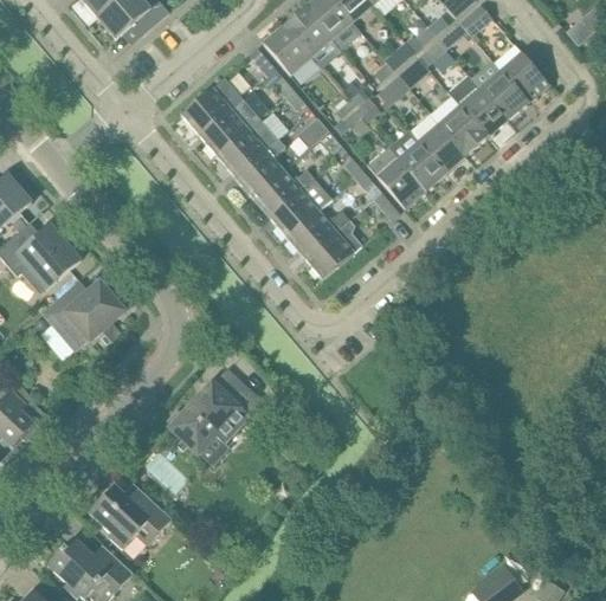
[(83,0),(97,17),(116,0),(83,0)]
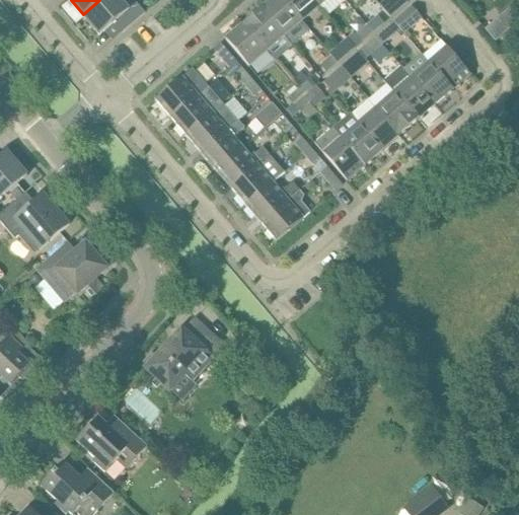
[(99,0),(83,14),(99,32),(116,18),(125,27),(145,10),(137,0),(134,2),(132,0),(123,0),(99,0)]
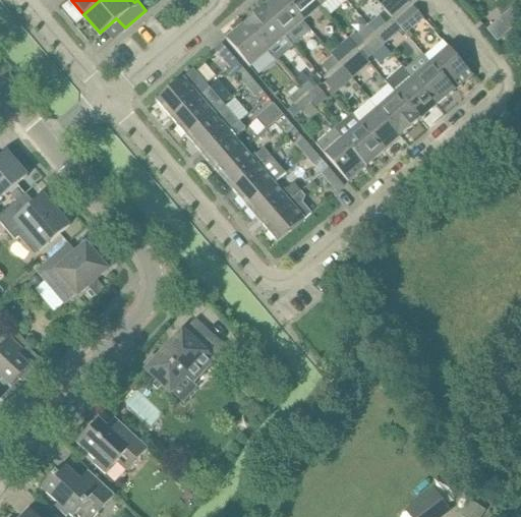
[(303,18),(287,0),(270,0),(263,6),(285,34),(303,18)]
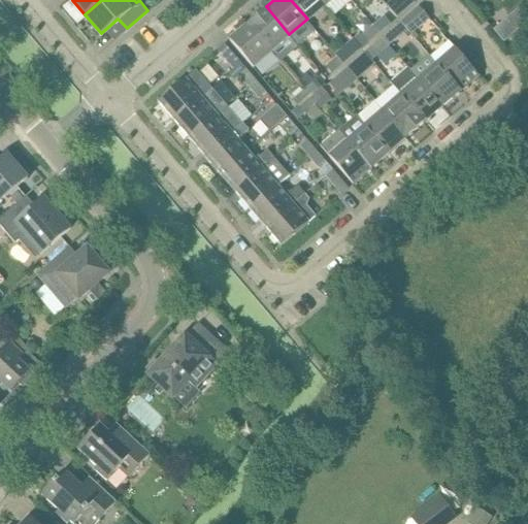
[(325,3),(322,0),(291,0),(307,19),(325,3)]
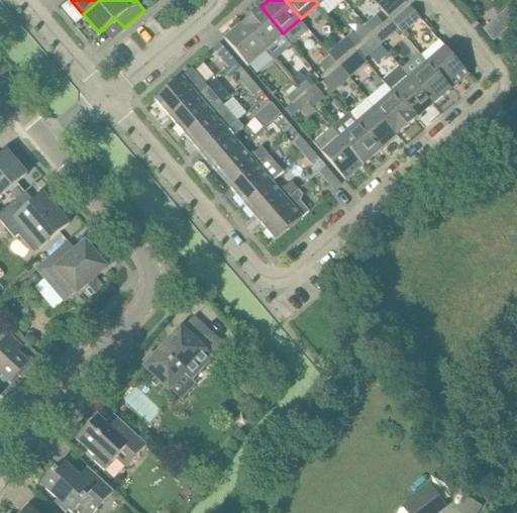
[(384,0),(379,4),(388,14),(405,0),(384,0)]
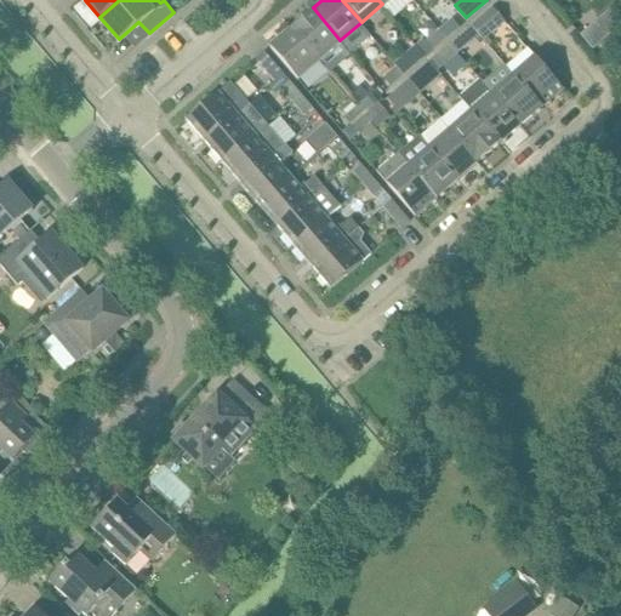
[(471,23),(483,36),(505,18),(493,4),(471,23)]
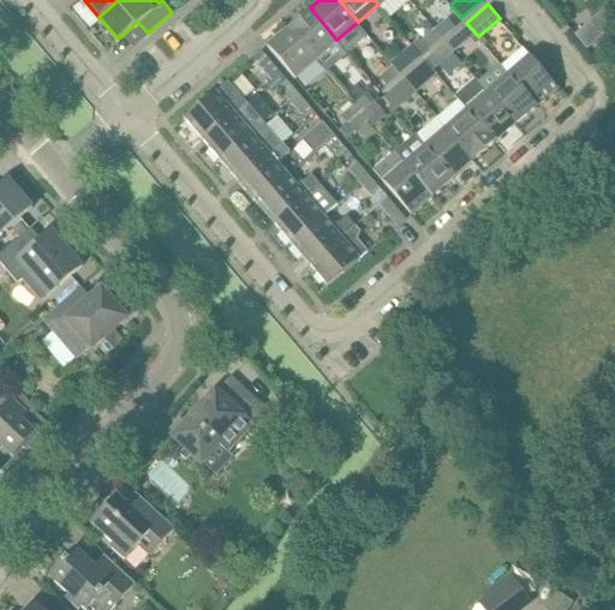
[(310,7),(288,25),(316,58),(336,40),(310,7)]
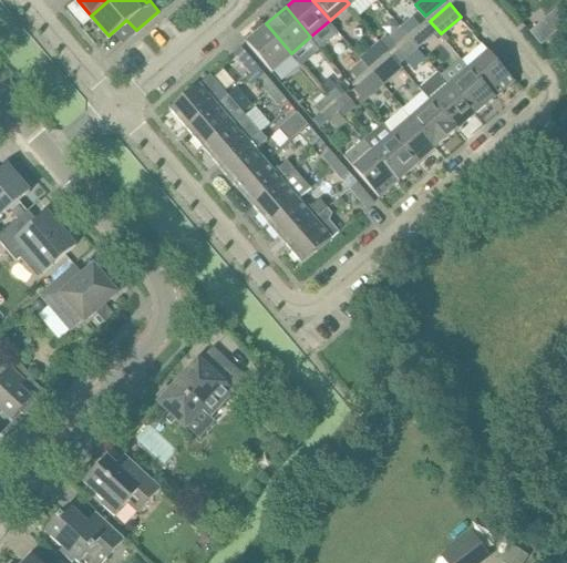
[(529,29),(542,42),(563,24),(550,11),(529,29)]
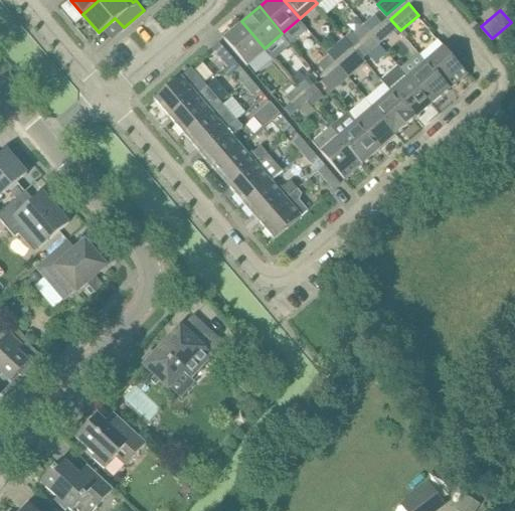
[(369,29),(380,20),(374,13),(363,22),(369,29)]
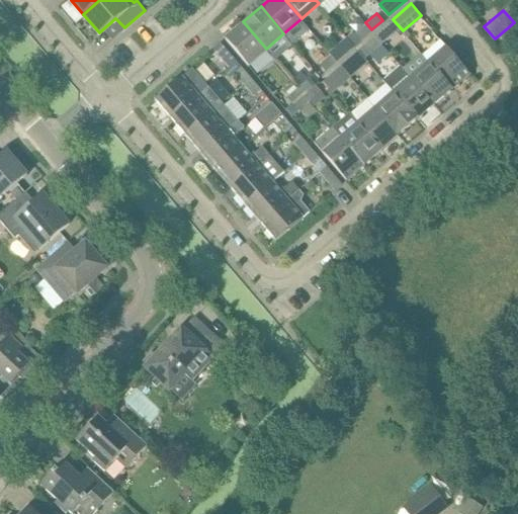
[(243,21),(226,36),(248,64),(266,49),(243,21)]
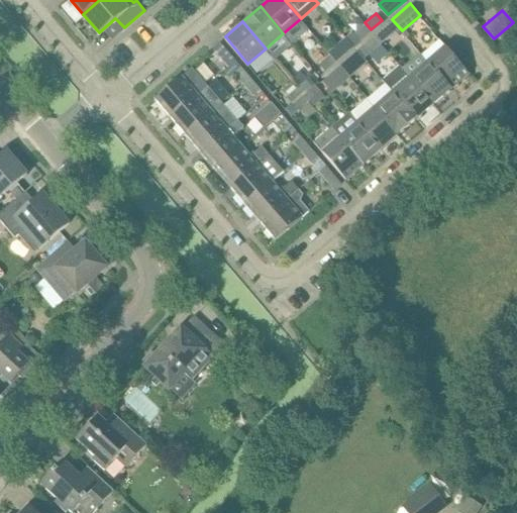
[(371,29),(365,22),(353,32),(359,39),(371,29)]
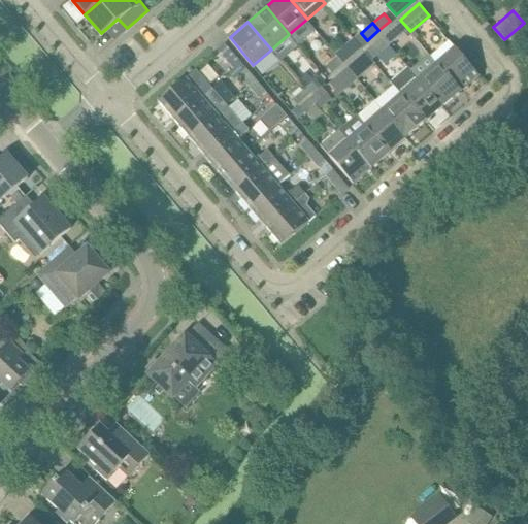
[(383,35),(389,41),(400,32),(394,25),(383,35)]
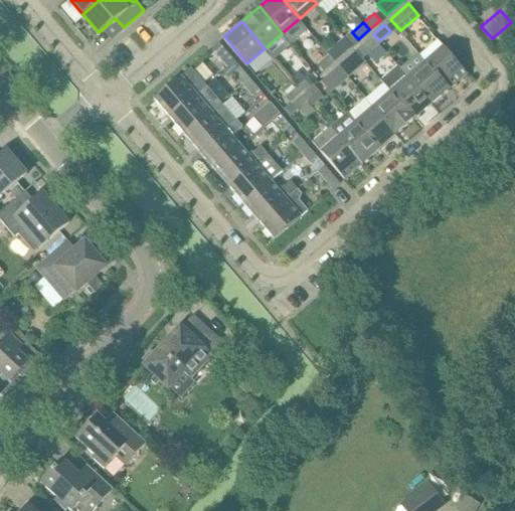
[(373,34),(362,43),(368,50),(379,40),(373,34)]
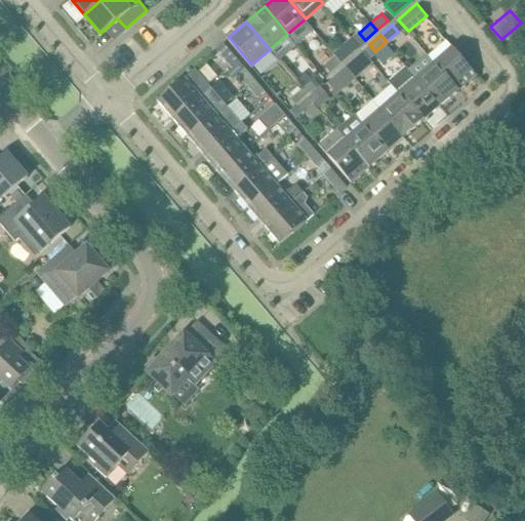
[(341,61),(353,50),(347,44),(335,53),(341,61)]
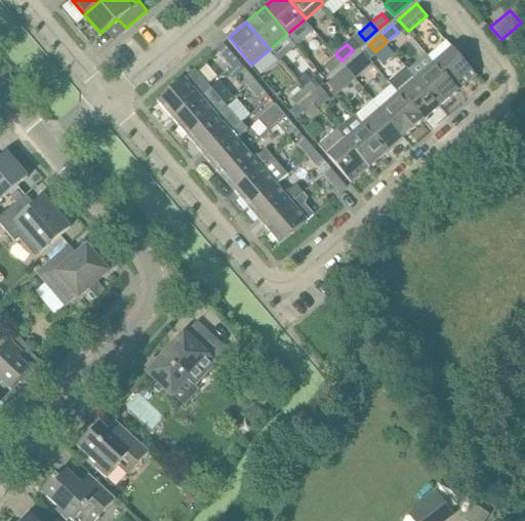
[(452,45),(434,62),(457,88),(476,72),(452,45)]
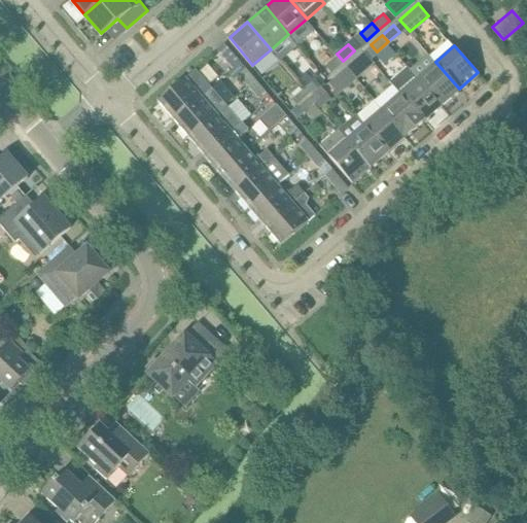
[(240,60),(231,48),(223,55),(233,66),(240,60)]
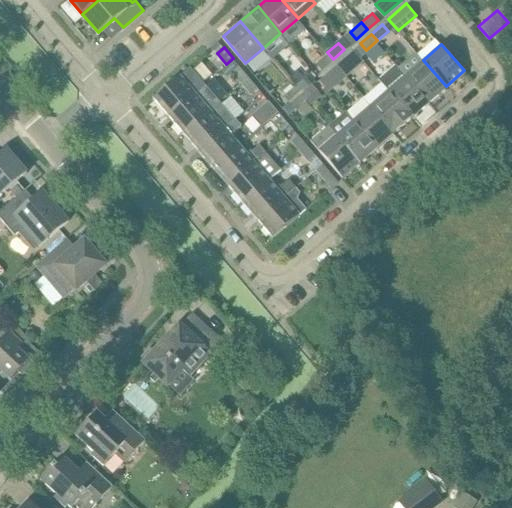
[(333,59),(327,52),(316,62),(322,69),(333,59)]
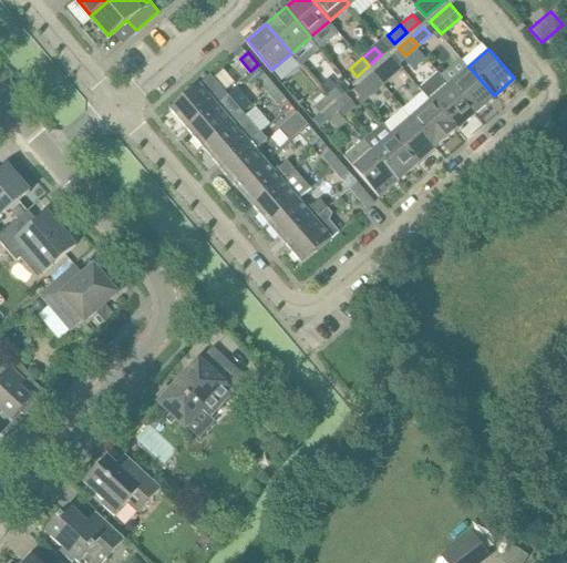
[(373,70),(379,78),(391,68),(385,60),(373,70)]
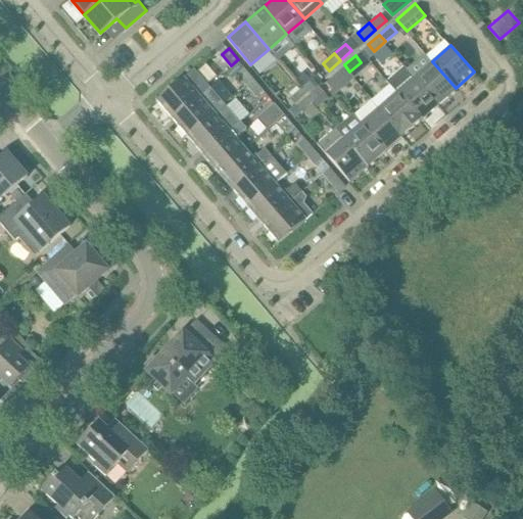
[(432,61),(415,76),(438,103),(456,88),(432,61)]
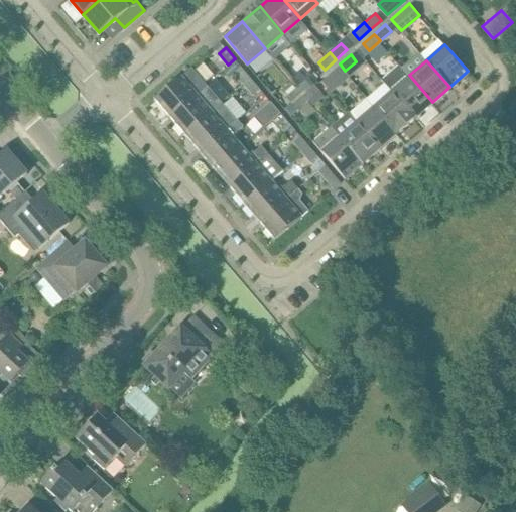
[(382,78),(382,79),(384,81),(392,90),(415,117),(432,102),(409,75),(399,62),(382,78)]
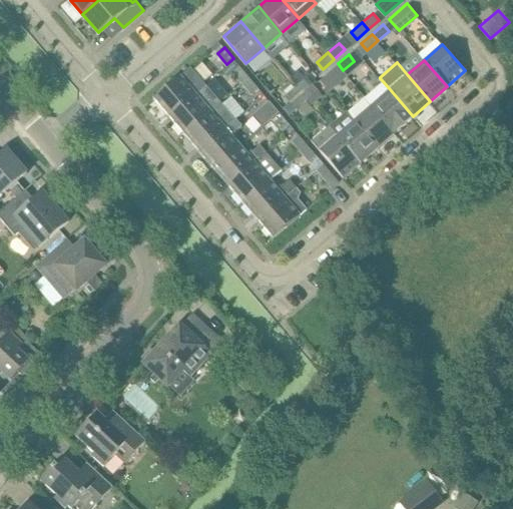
[(338,63),(327,73),(332,80),(343,70),(338,63)]
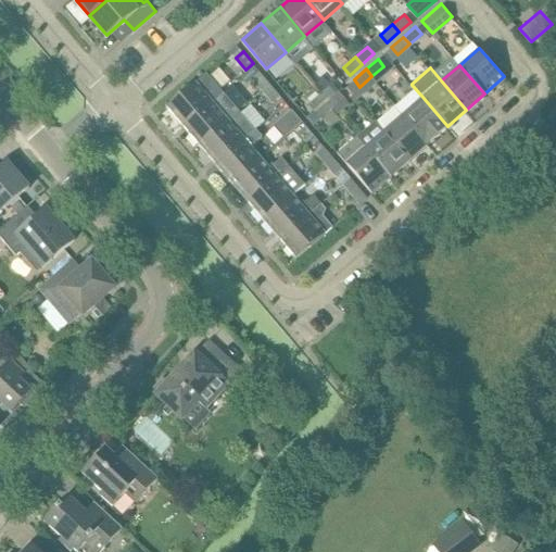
[(269,83),(260,70),(252,76),(262,88),(269,83)]
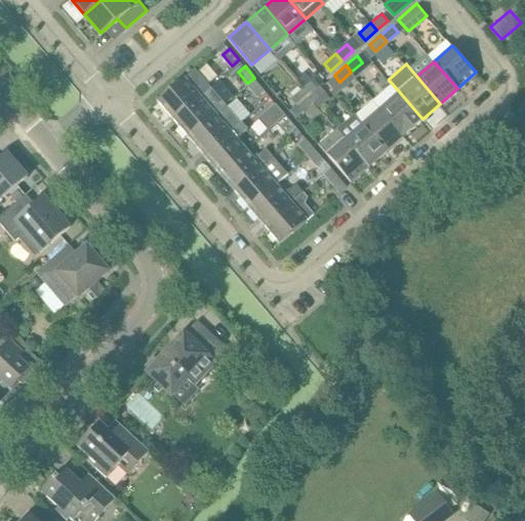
[(157,98),(172,117),(210,84),(195,67),(157,98)]
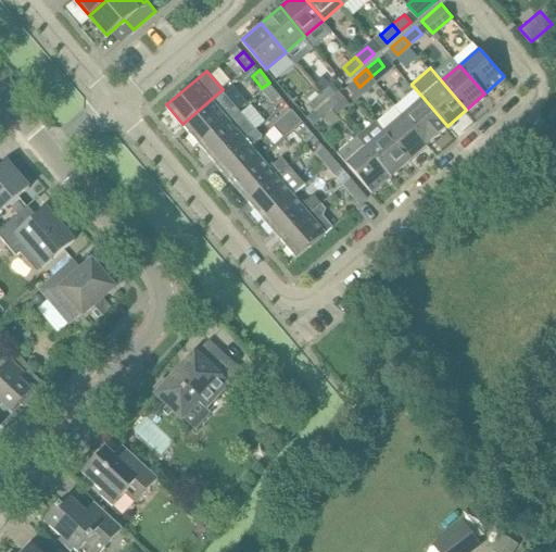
[(326,99),(338,88),(331,82),(319,91),(326,99)]
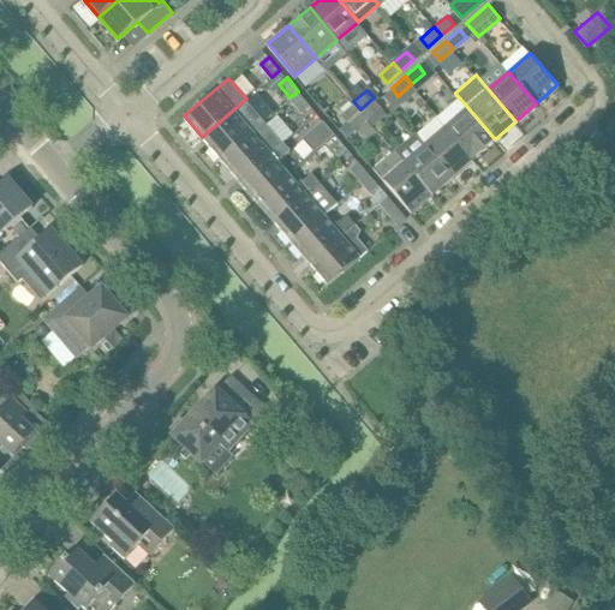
[(298,91),(290,97),(302,112),(310,105),(298,91)]
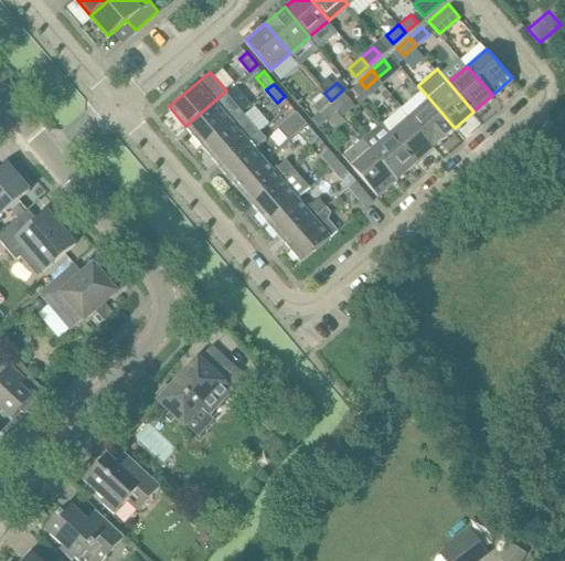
[(331,101),(338,108),(350,97),(343,90),(331,101)]
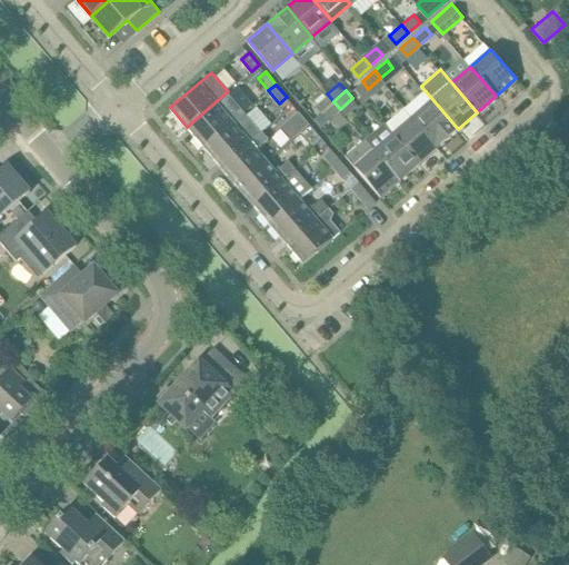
[(187,127),(203,146),(245,110),(228,91),(187,127)]
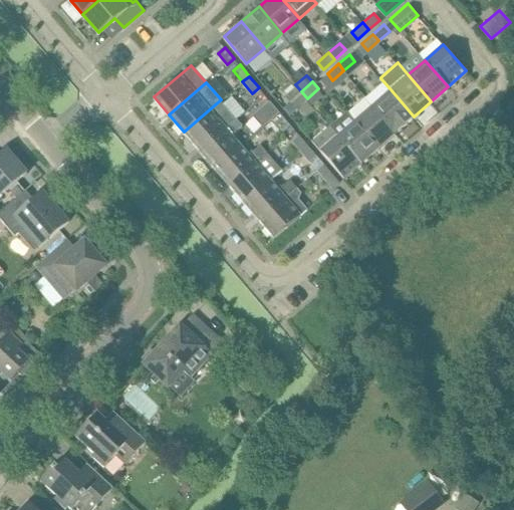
[(301,91),(295,84),(284,94),(290,101),(301,91)]
